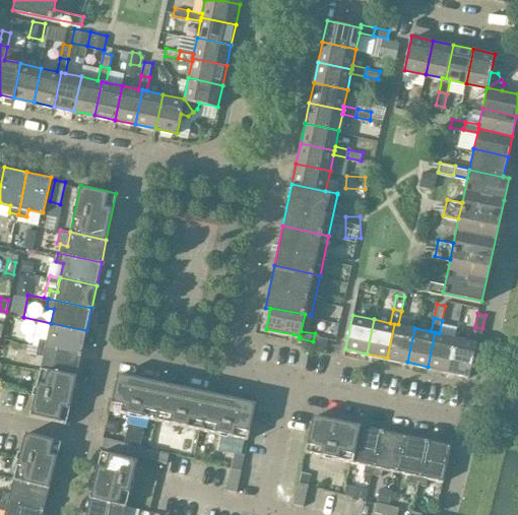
[(86,330),(51,323),(48,336),(41,335),(39,344),(81,353),(86,330)]
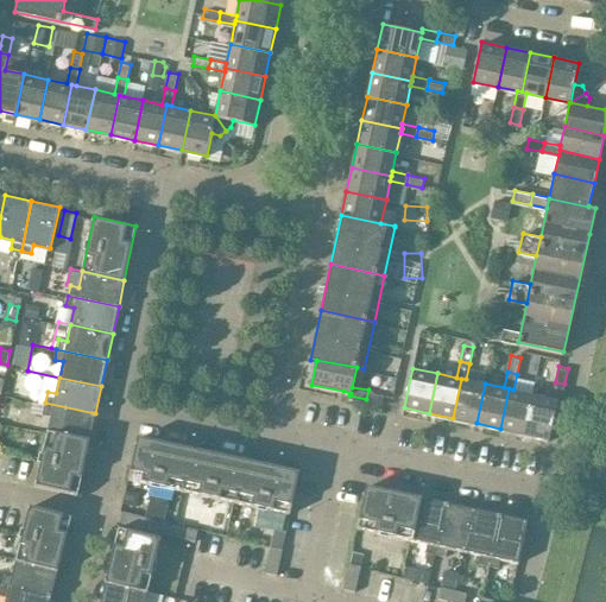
[(477,423),(485,384),(466,379),(461,379),(453,418),(477,423)]
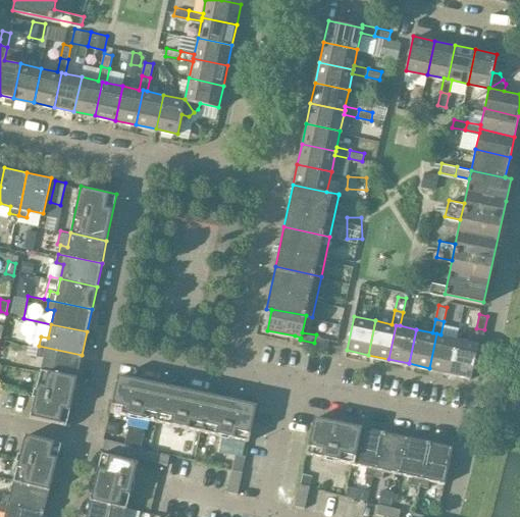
[(471,376),(478,343),(481,344),(484,329),(476,328),(473,342),(457,338),(450,372),(471,376)]
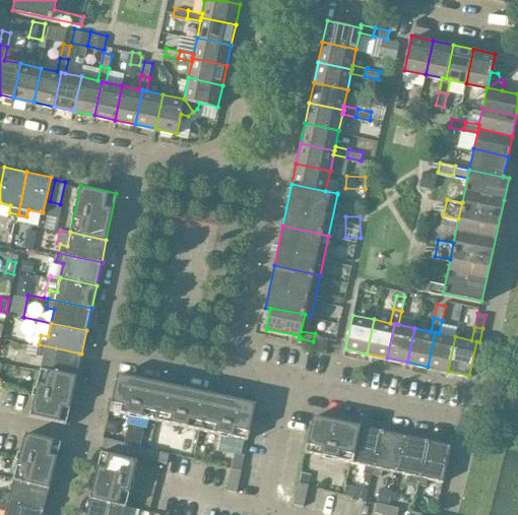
[(448,371),(455,336),(439,333),(435,332),(428,367),(448,371)]
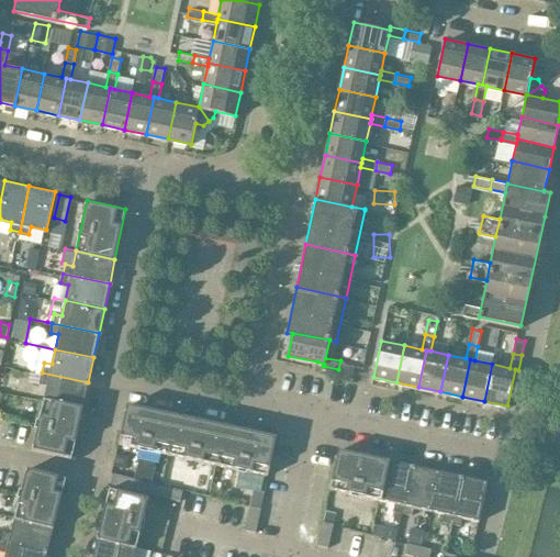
[(353,372),(355,364),(340,360),(338,369),(353,372)]
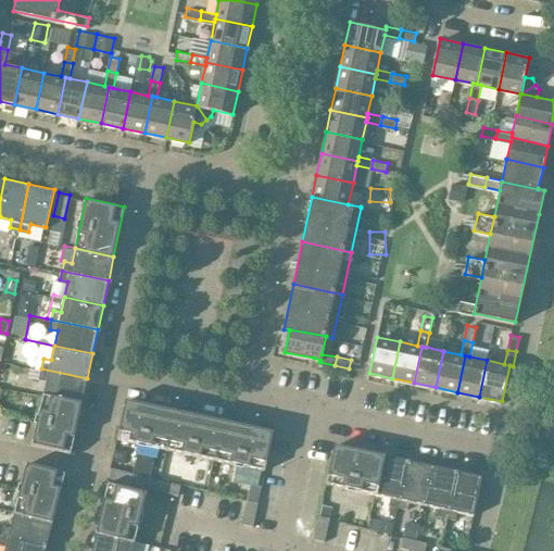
[(87,378),(41,368),(39,377),(47,379),(43,393),(82,402),(87,378)]
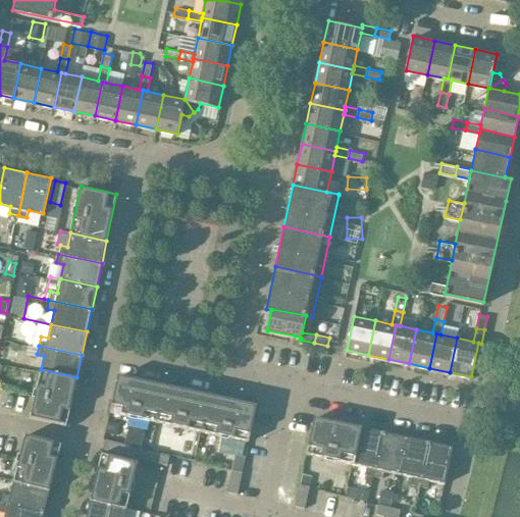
[(76,377),(41,369),(31,416),(67,423),(76,377)]
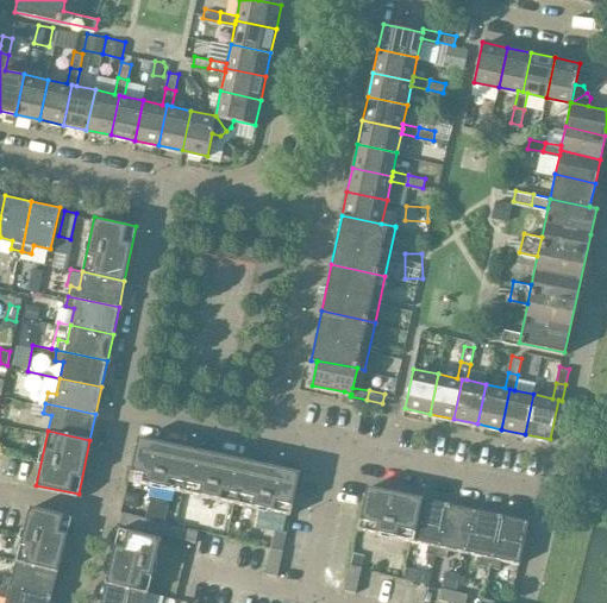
[(193,448),(138,437),(129,478),(183,490),(193,448)]
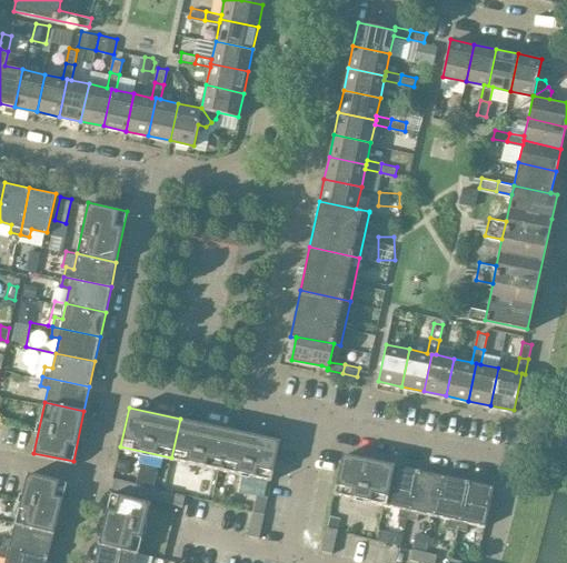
[(220,468),(229,429),(180,419),(171,458),(220,468)]
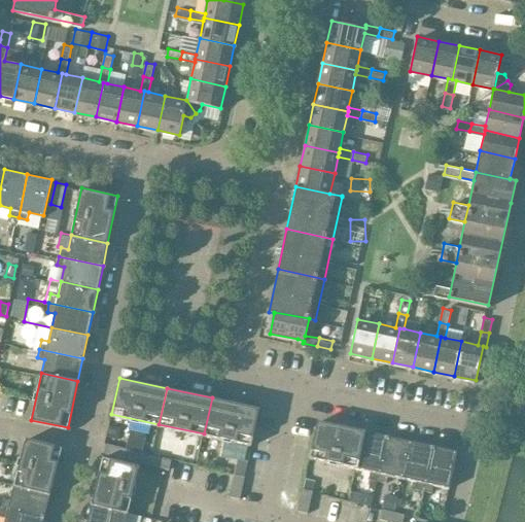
[(251,444),(259,408),(212,397),(204,433),(251,444)]
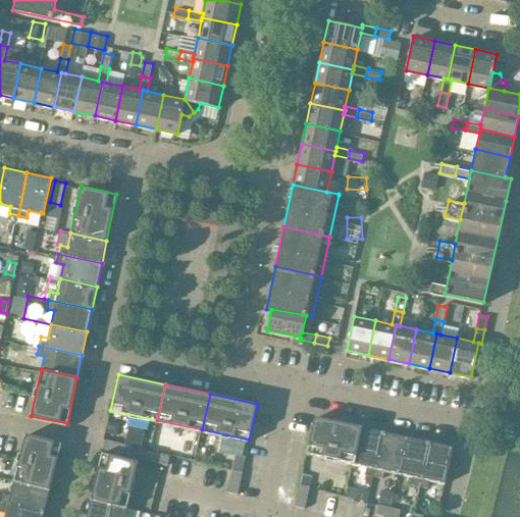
[(353,462),(361,426),(314,416),(307,452),(353,462)]
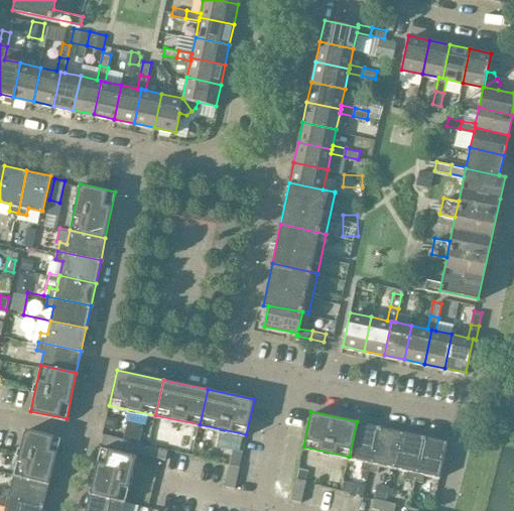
[(130,415),(126,432),(143,436),(147,419),(130,415)]
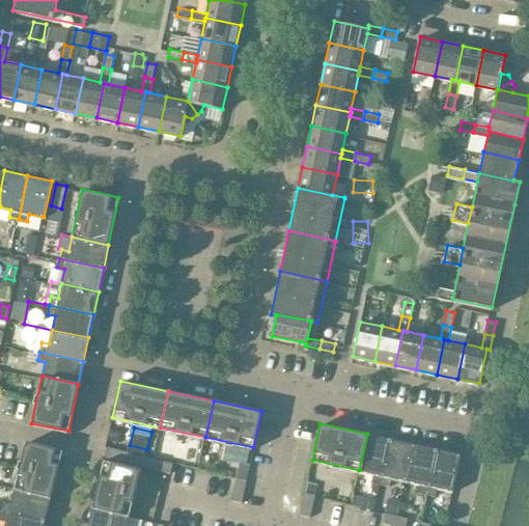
[(381,482),(390,439),(367,434),(359,470),(373,473),(371,480),(381,482)]
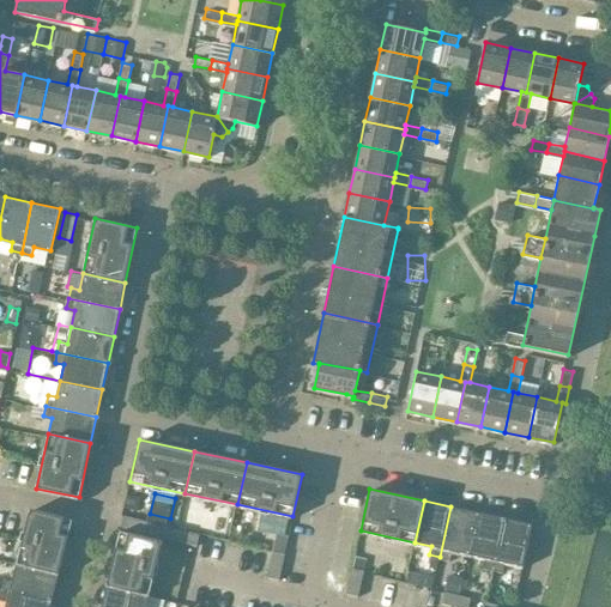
[(469,554),(478,511),(451,507),(440,557),(451,559),(452,551),(469,554)]
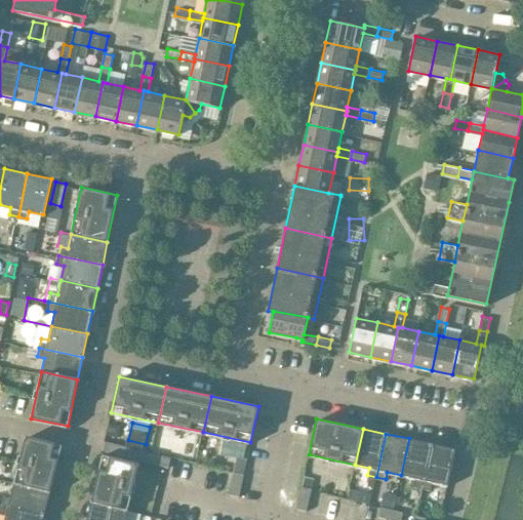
[(62,445),(26,436),(13,482),(50,491),(62,445)]
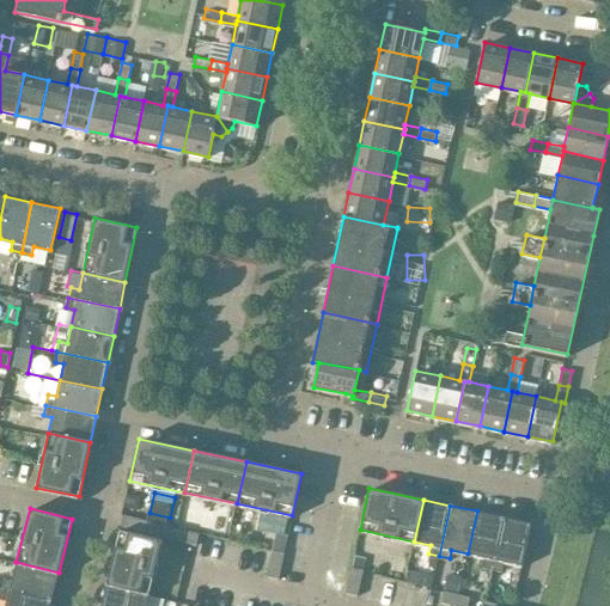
[(493,567),(504,516),(477,510),(468,554),(483,557),(482,565),(493,567)]
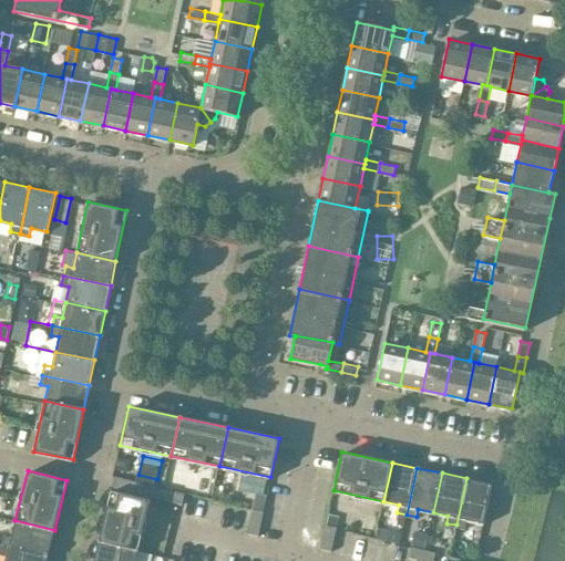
[(185,491),(115,475),(112,485),(183,502),(185,491)]
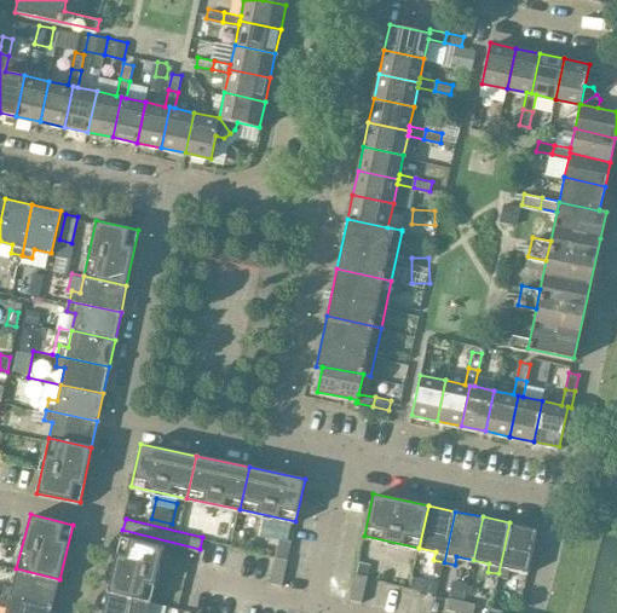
[(528,571),(537,528),(509,522),(499,573),(508,576),(511,567),(528,571)]
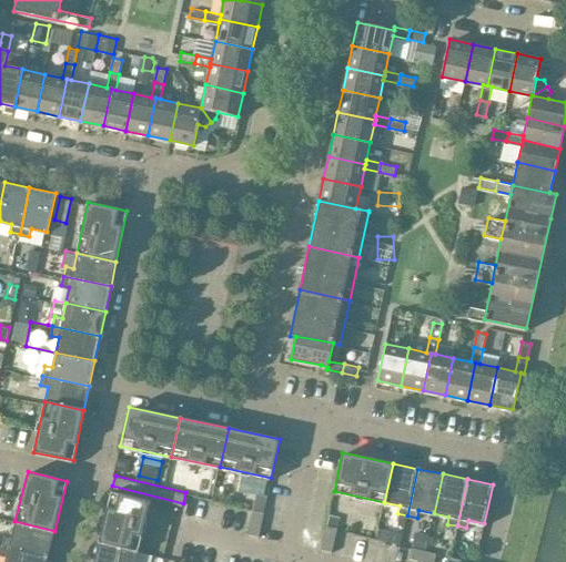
[(111,491),(99,541),(138,551),(150,501),(111,491)]
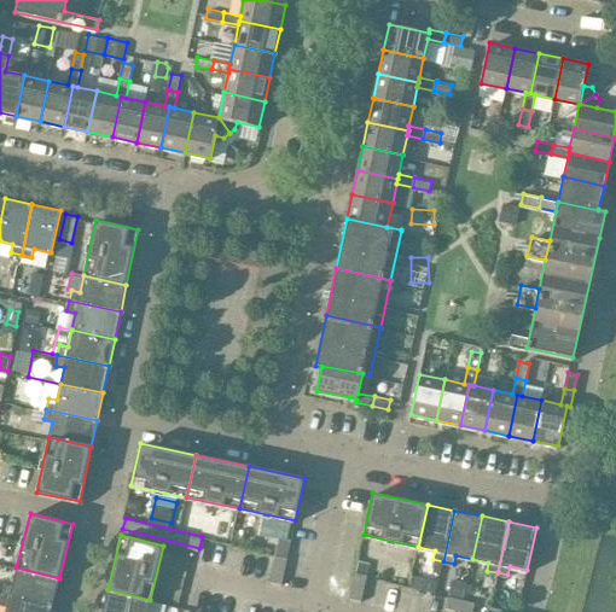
[(275,553),(288,555),(290,545),(278,542),(275,553)]
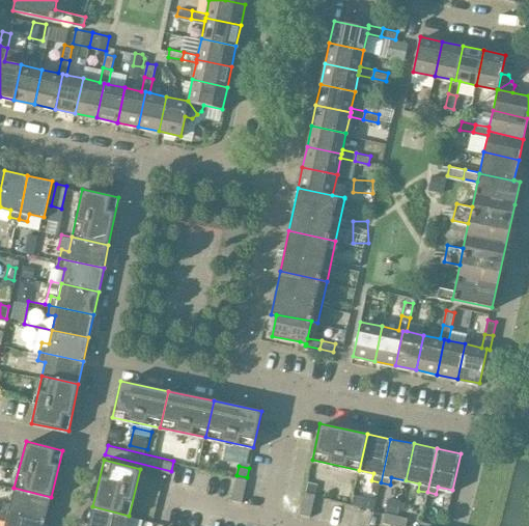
[(237,475),(237,477),(232,498),(242,500),(247,477),(237,475)]
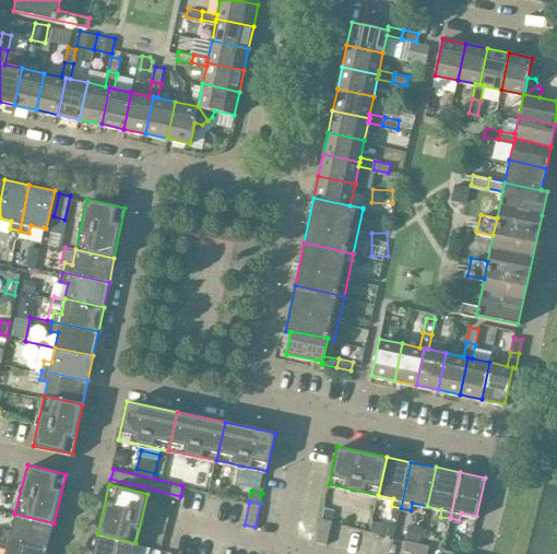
[(324,504),(321,516),(332,518),(334,507),(324,504)]
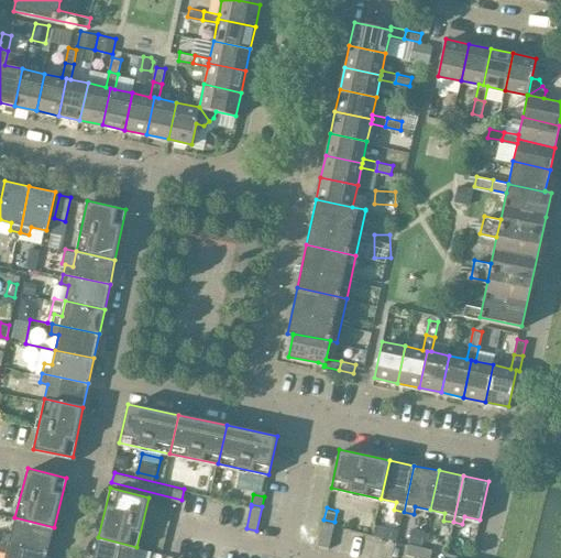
[(54,527),(14,517),(11,533),(3,531),(1,539),(47,551),(54,527)]
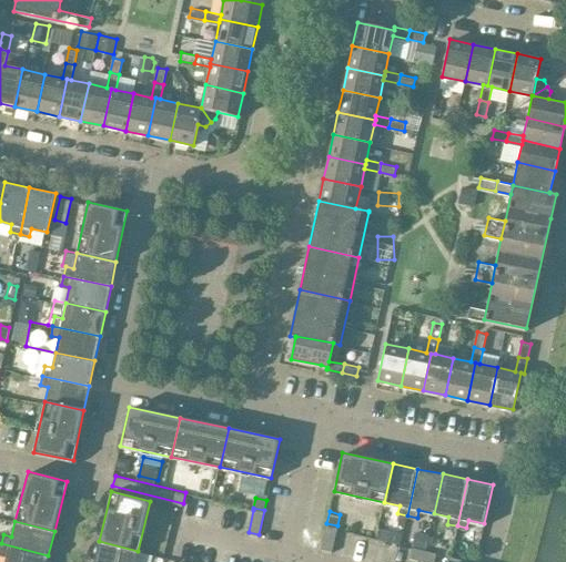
[(337,527),(326,524),(322,548),(332,550),(337,527)]
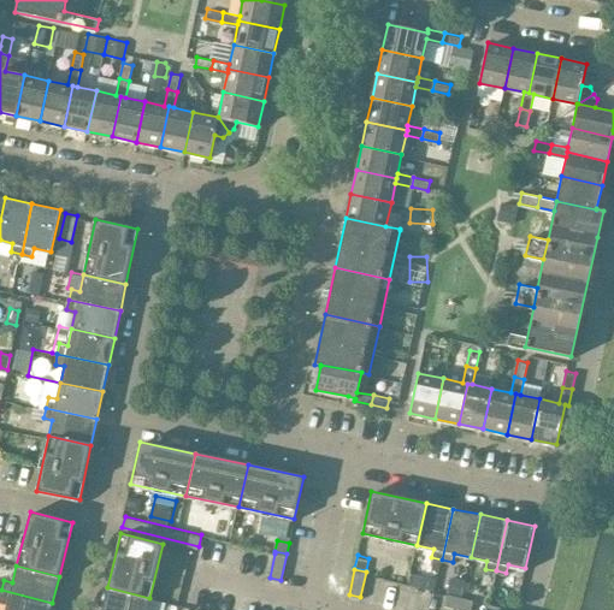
[(107,587),(101,609),(146,609),(149,598),(107,587)]
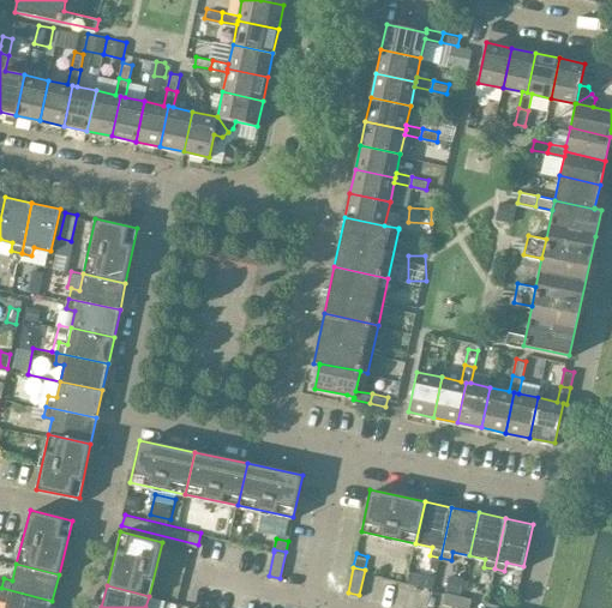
[(49,607),(52,601),(1,588),(0,593),(0,599),(7,601),(5,607),(49,607)]
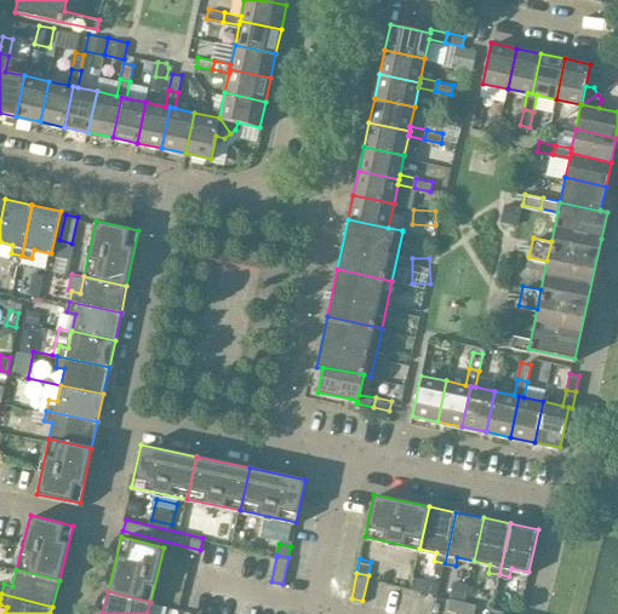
[(474,613),(476,603),(451,596),(448,608),(471,613),(474,613)]
